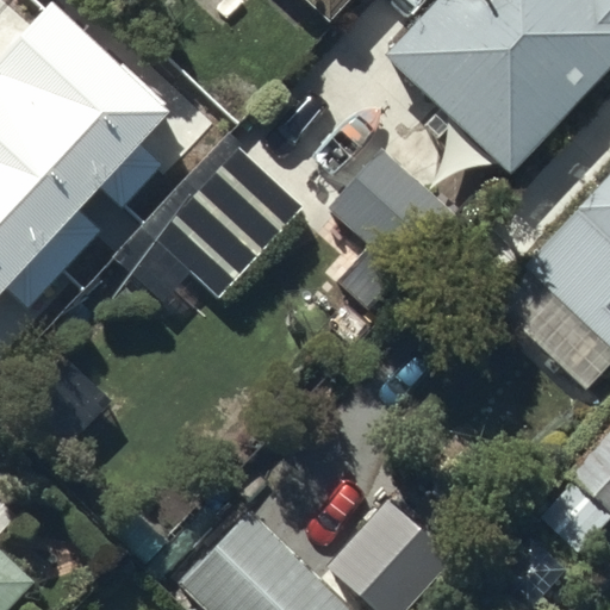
[(344,0),(303,0),(325,20),(344,0)]
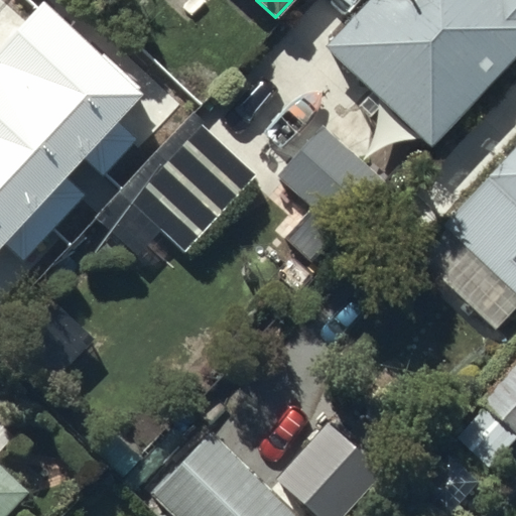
[(515,0),(370,0),(325,49),(430,148),(515,57),(515,0)]
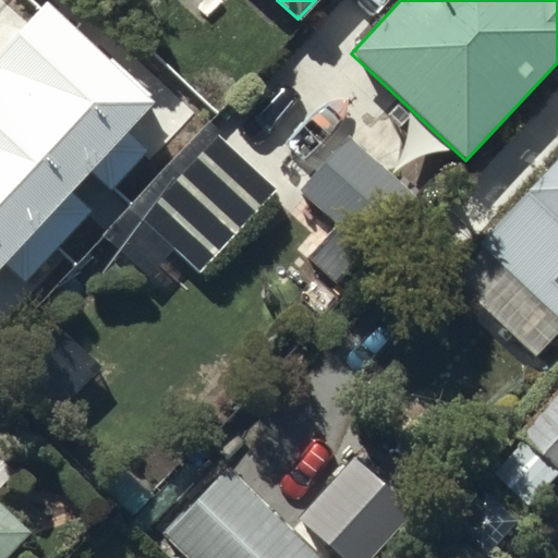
[(209,117),(186,97),(152,135),(174,155),(209,117)]
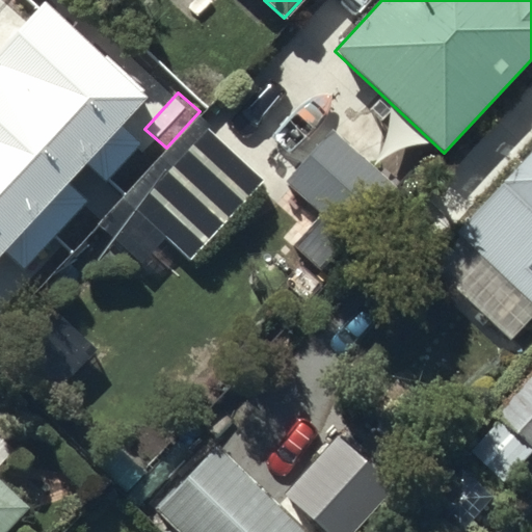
[(263,183),(206,131),(110,234),(142,264),(165,239),(190,262),(263,183)]
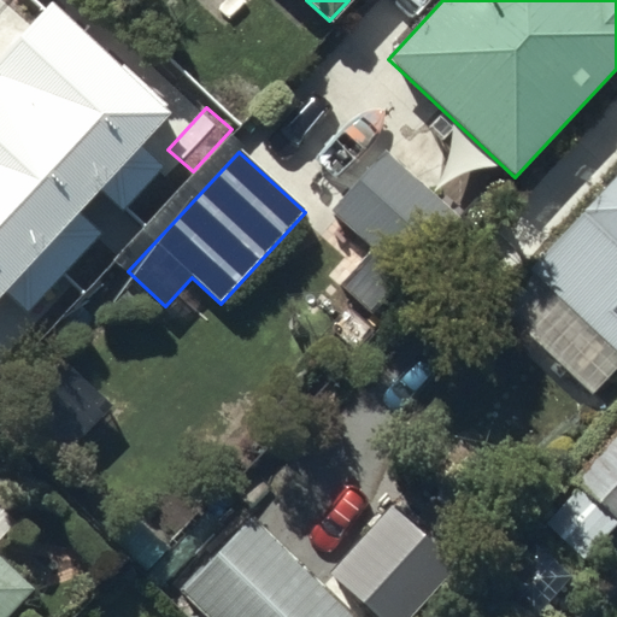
[(463,221),(383,152),(316,229),(395,298),(463,221)]
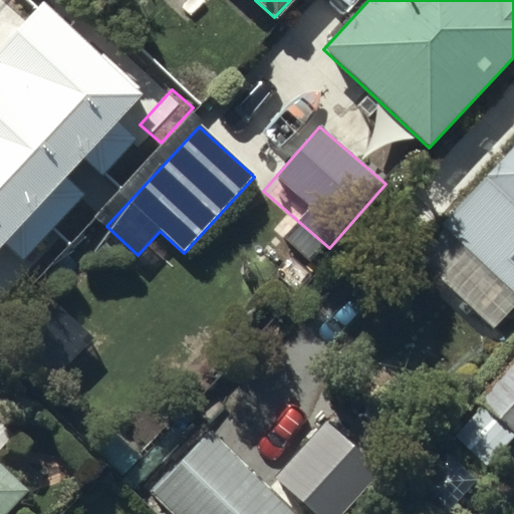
[(513,144),(436,228),(513,299),(513,144)]
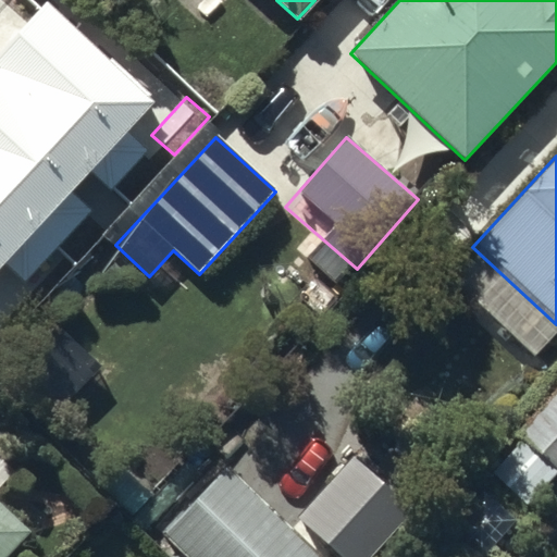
[(556,395),(520,435),(523,440),(493,473),(527,505),(556,471),(556,395)]
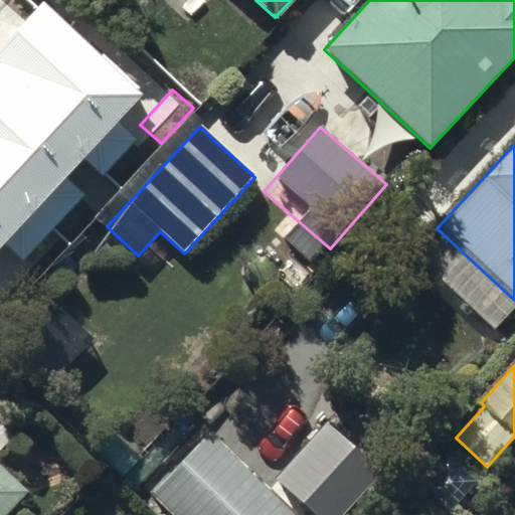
[(344,514),(381,473),(324,423),(275,481),(315,514),(344,514)]
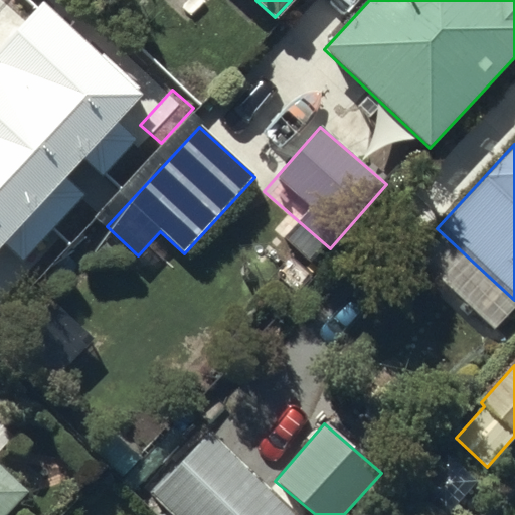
[(140,457),(115,434),(98,452),(123,475),(140,457)]
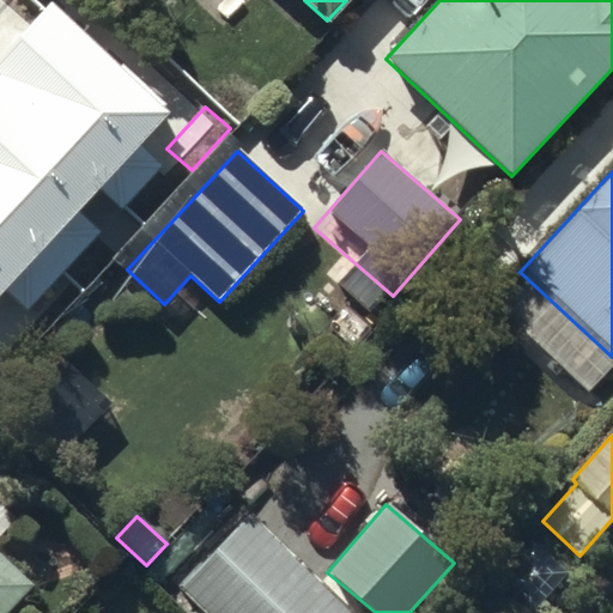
[(345,612),(248,520),(180,592),(201,612),(345,612)]
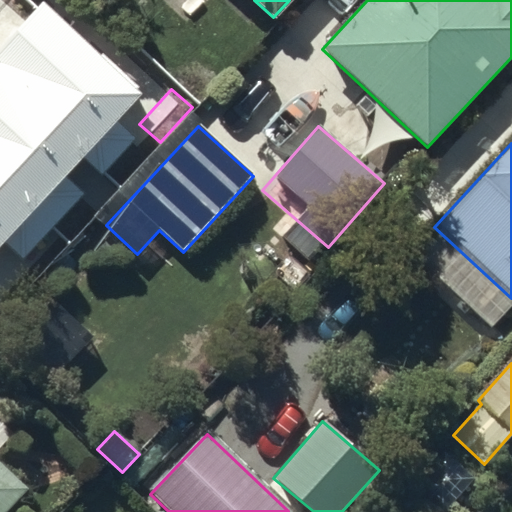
[(442,511),(471,480),(446,458),(413,494),(432,511),(442,511)]
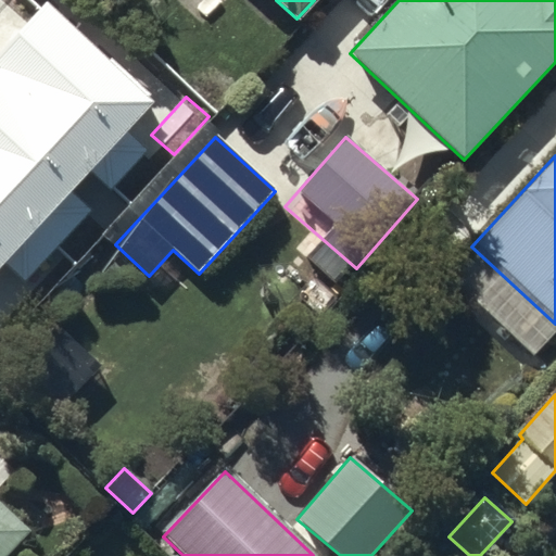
[(0,555),(5,555),(32,529),(0,501),(0,555)]
